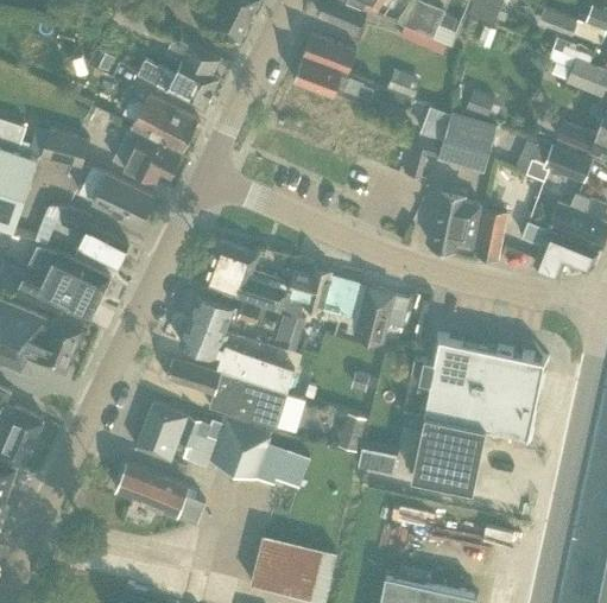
[(200,25),(236,43),(258,0),(200,0),(210,5),(200,25)]
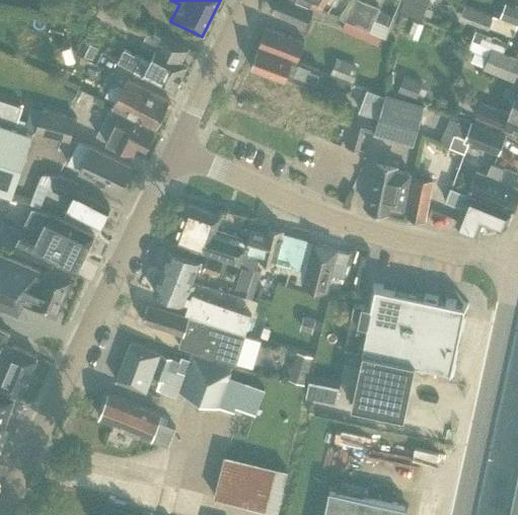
[(324,14),(289,0),(276,0),(271,14),(305,29),(311,16),(321,21),(324,14)]
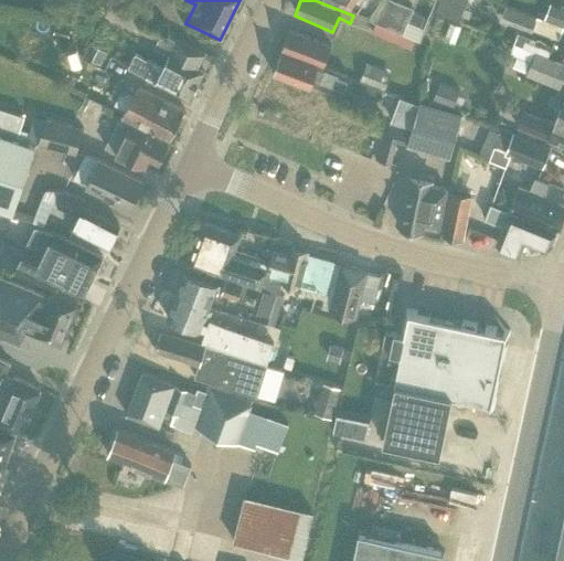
[(315,0),(353,16),(354,13),(375,22),(370,36),(411,53),(415,42),(402,36),(413,10),(387,0),(433,0),(437,2),(437,0),(315,0)]
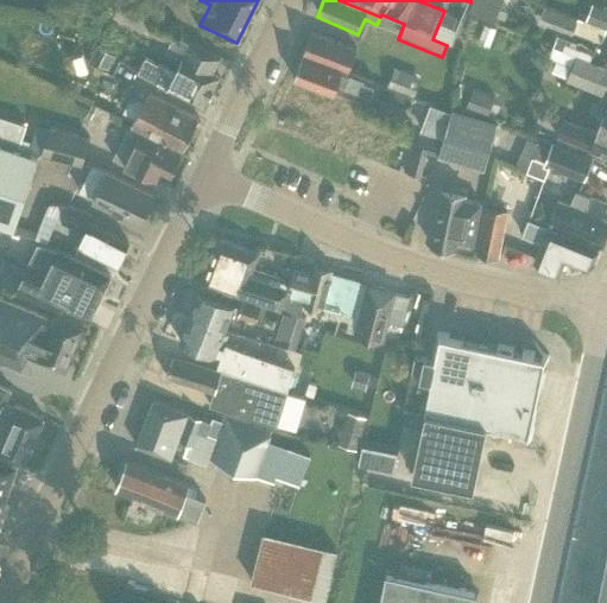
[(470,0),(470,2),(466,13),(492,24),(501,0),(470,0)]
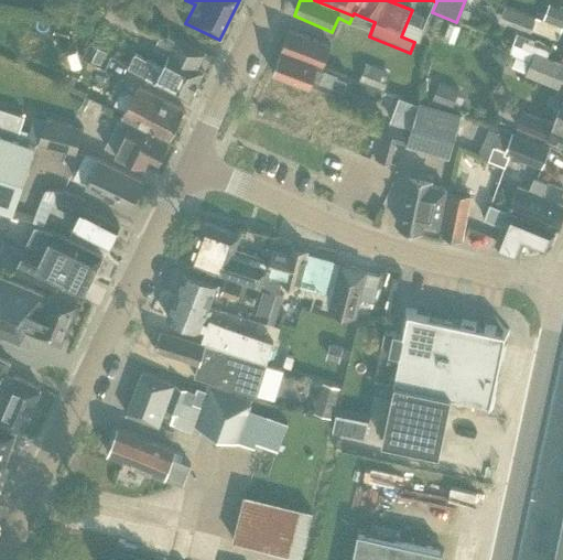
[(543,24),(562,24),(562,3),(543,3),(543,24)]
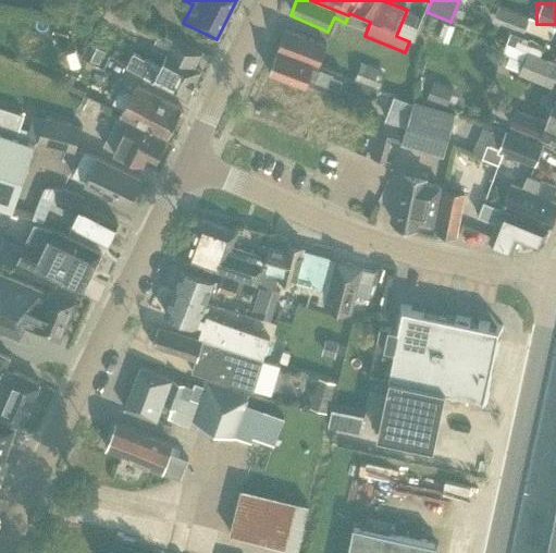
[(325,47),(284,31),(275,52),(318,69),(325,47)]
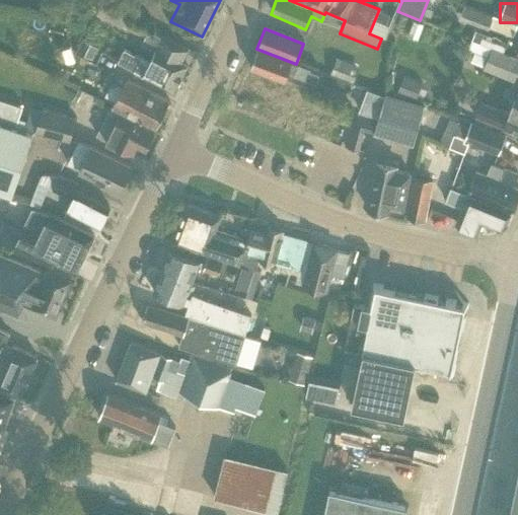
[(180,65),(187,52),(160,39),(147,65),(123,52),(117,65),(141,77),(141,78),(173,94),(187,68),(180,65)]
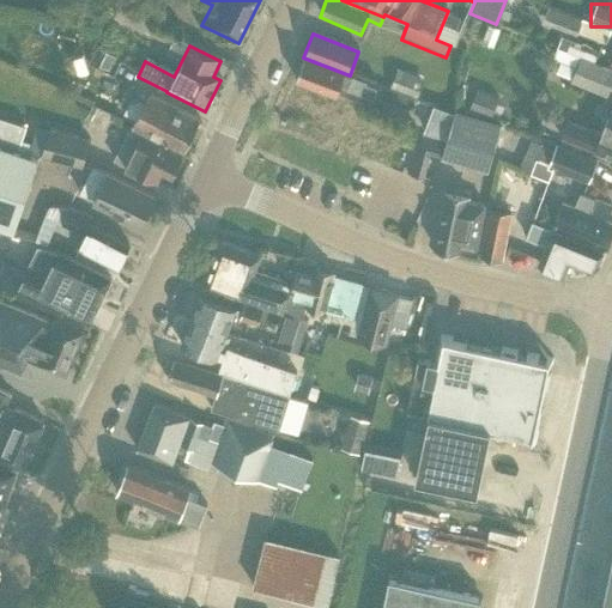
[(97,52),(91,62),(107,71),(111,59),(97,52)]
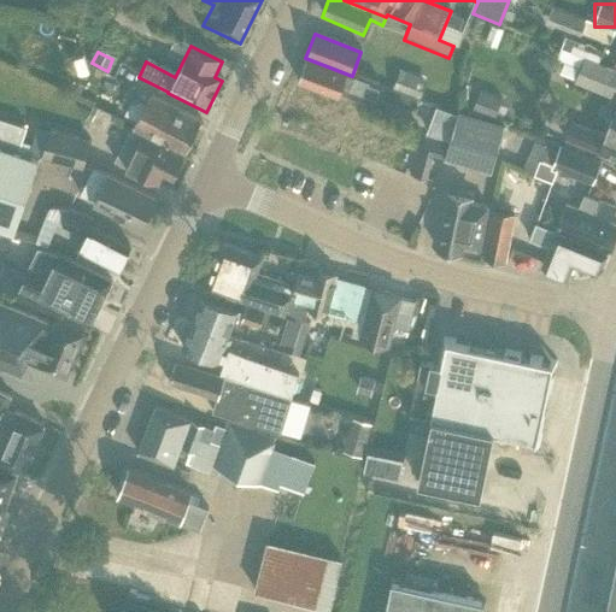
[(610,99),(615,83),(615,71),(606,69),(606,70),(559,52),(556,60),(580,70),(574,84),(610,99)]
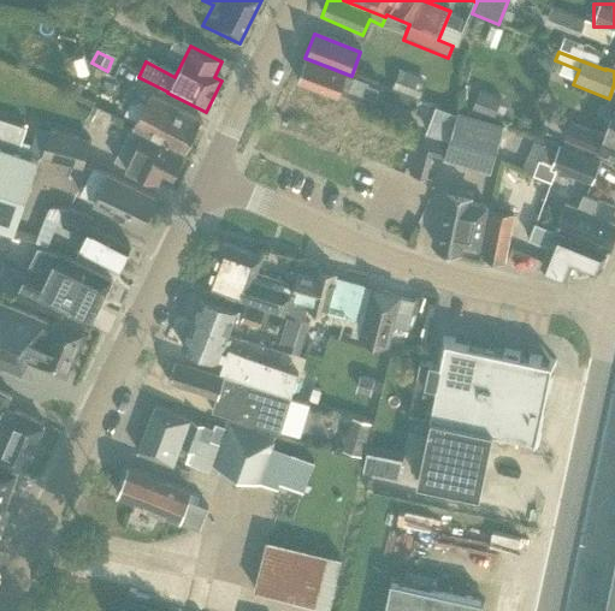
[(348,93),(374,102),(378,92),(367,87),(368,84),(305,60),(296,82),(337,99),(342,87),(349,90),(348,93)]
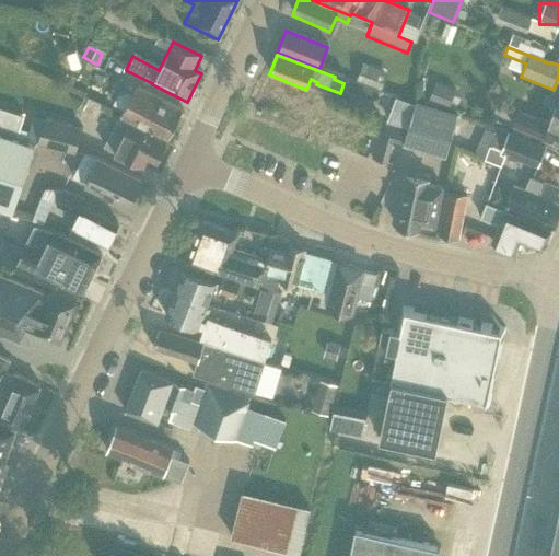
[(387,74),(362,65),(354,82),(380,92),(387,74)]
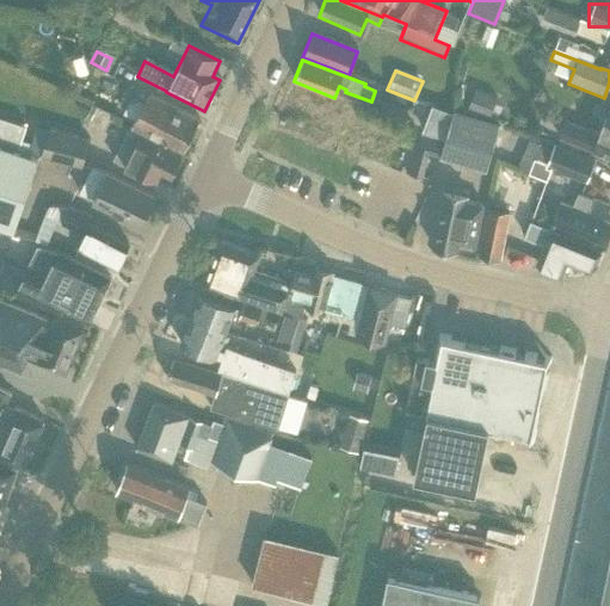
[(330,97),(293,84),(277,125),(313,138),(319,124),(331,129),(336,117),(324,112),(330,97)]
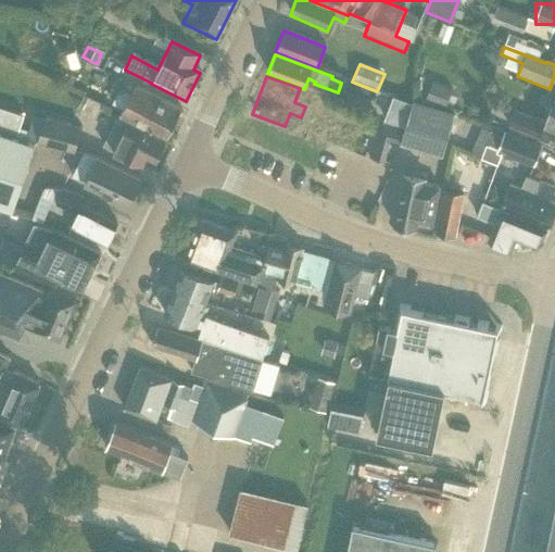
[(428,82),(423,98),(444,104),(450,88),(428,82)]
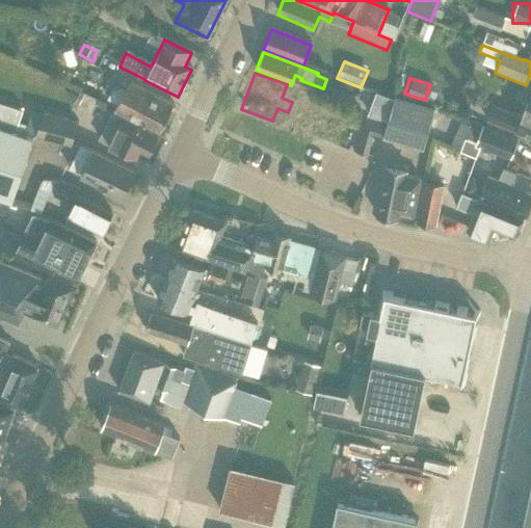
[(116,106),(112,115),(129,123),(131,120),(159,133),(173,106),(129,84),(125,91),(114,86),(107,101),(116,106)]
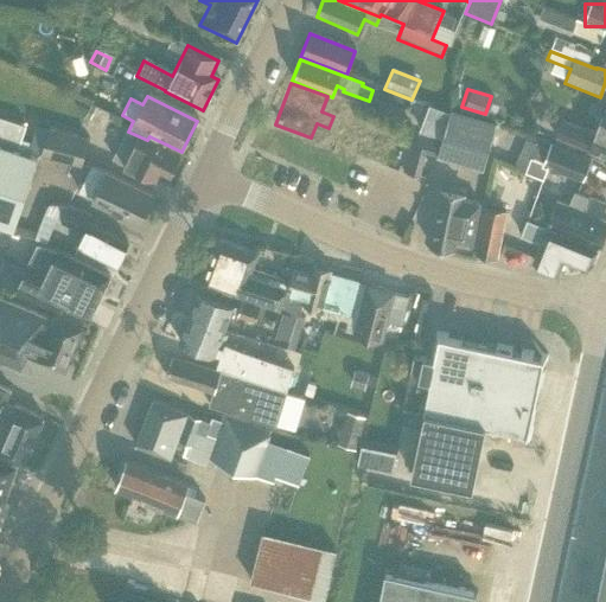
[(496,125),(450,111),(437,159),(482,172),(496,125)]
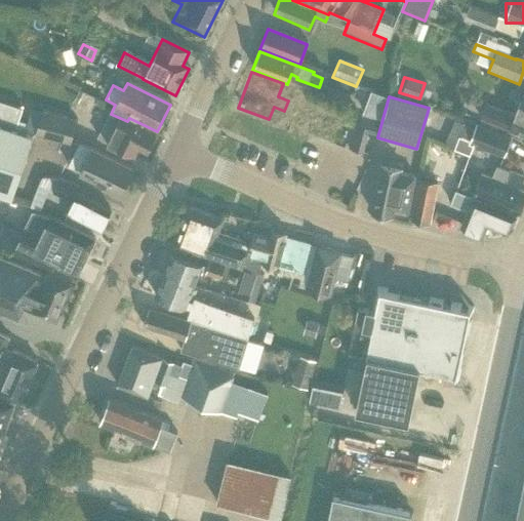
[(523,96),(514,118),(485,106),(479,120),(509,132),(523,138),(523,96)]
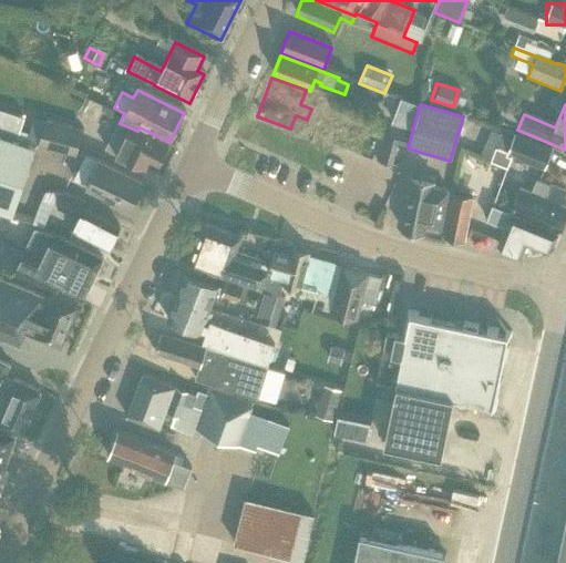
[(24,119),(0,110),(0,137),(26,147),(30,135),(20,132),(24,119)]
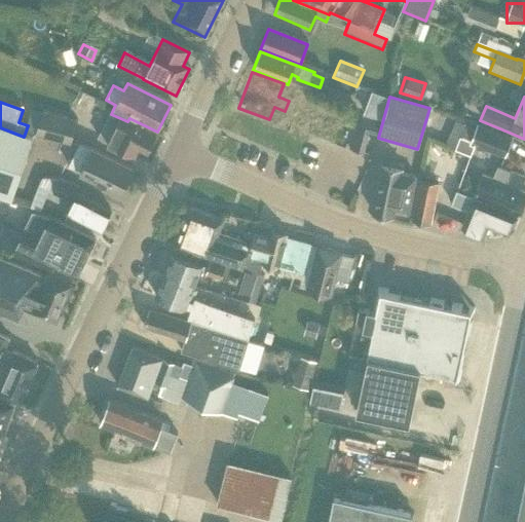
[(76,121),(40,111),(34,137),(70,146),(76,121)]
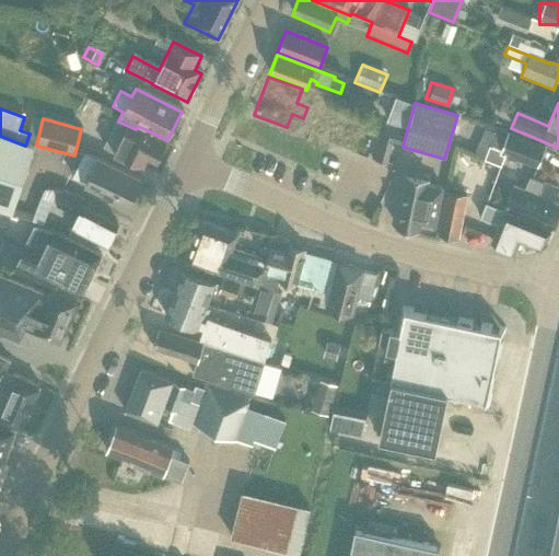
[(321,145),(328,130),(306,119),(299,134),(321,145)]
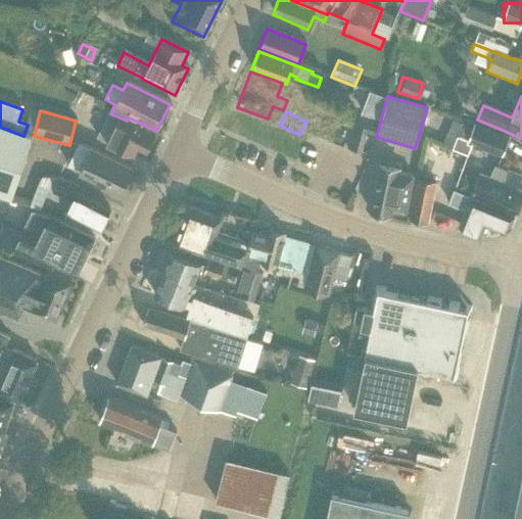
[(154,135),(127,121),(110,113),(97,138),(133,157),(137,149),(145,153),(154,135)]
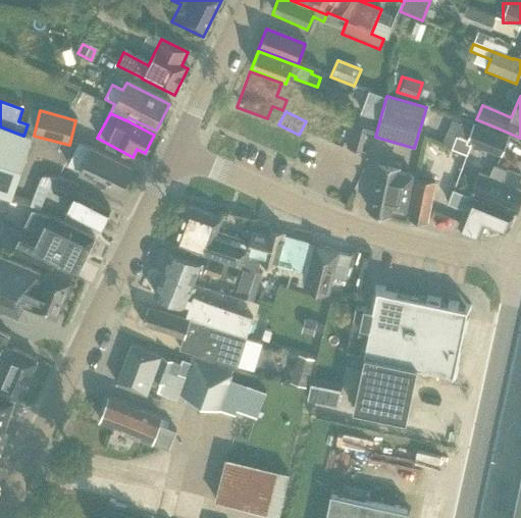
[(500,159),(508,140),(508,139),(473,124),(465,145),(500,159)]
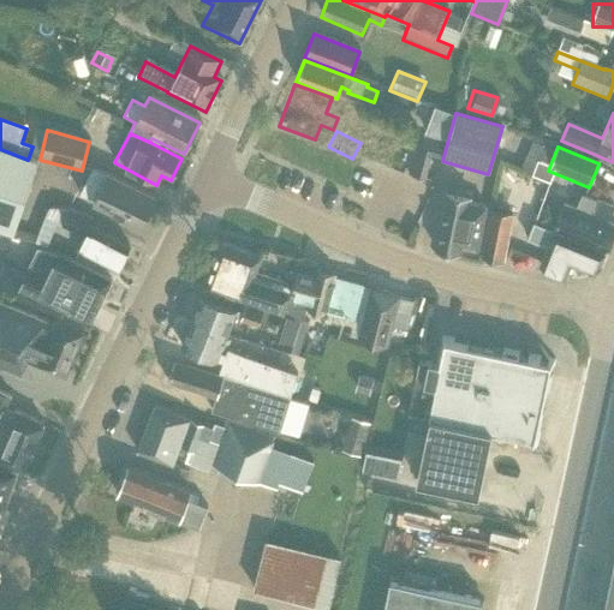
[(36,162),(0,149),(0,229),(12,234),(36,162)]
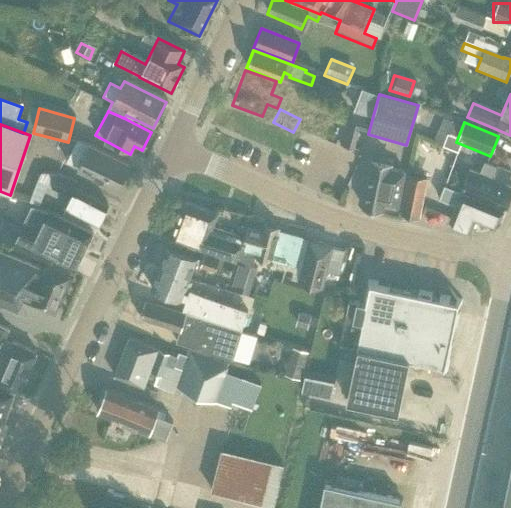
[(117,189),(128,166),(89,147),(76,142),(66,164),(78,170),(117,189)]
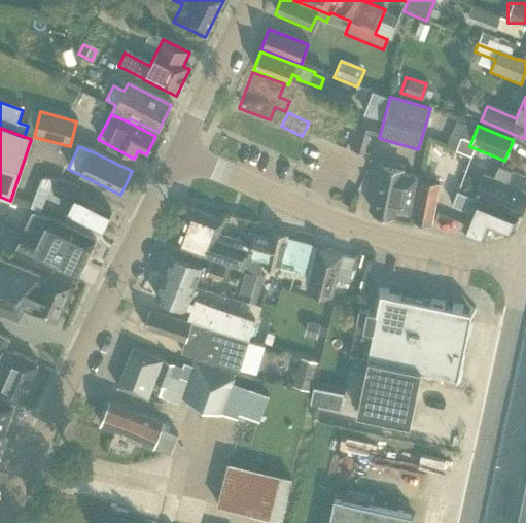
[(381,167),(371,214),(373,214),(392,218),(393,211),(408,213),(411,197),(414,178),(401,175),(401,171),(382,167),(381,167)]
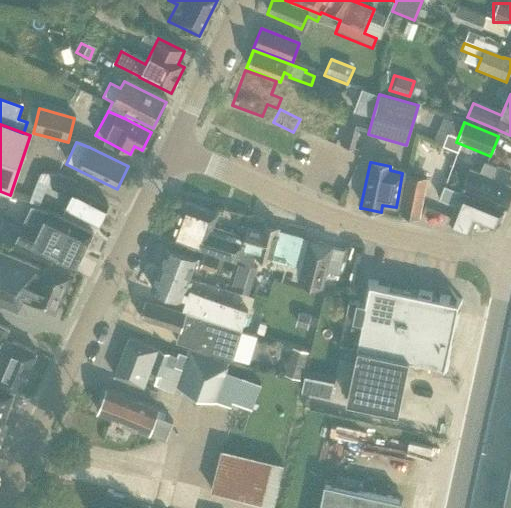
[(510,188),(506,186),(510,175),(483,164),(478,175),(469,171),(462,189),(505,206),(510,191),(510,188)]
